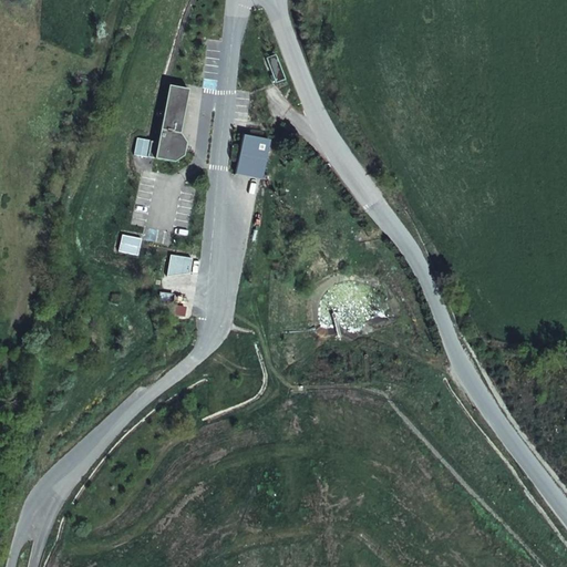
[(275,53),(266,58),(271,74),(269,75),(271,81),(274,80),(275,82),(284,79),(275,53)]
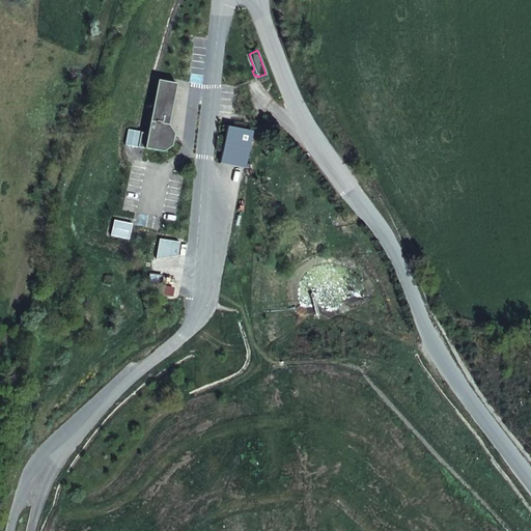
[(176,83),(158,79),(147,133),(141,132),(138,146),(162,151),(171,145),(173,133),(166,131),(176,83)]
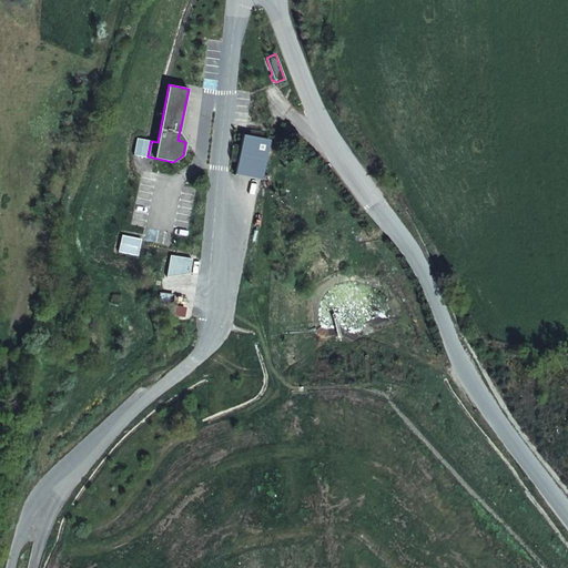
[(269,140),(243,134),(235,174),(234,174),(234,175),(236,175),(236,174),(262,179),(263,172),(266,153),(266,152),(269,144),(269,140)]
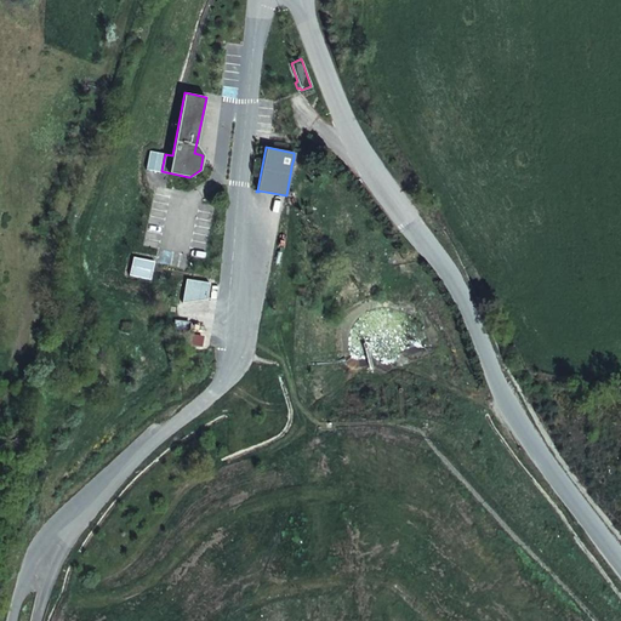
[(147,169),(161,171),(165,154),(151,151),(147,169)]
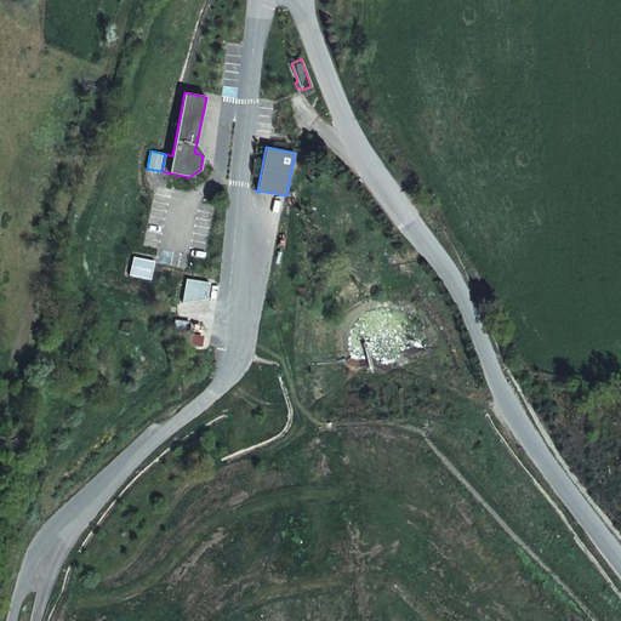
[(301,169),(291,167),(288,188),(297,189),(301,169)]
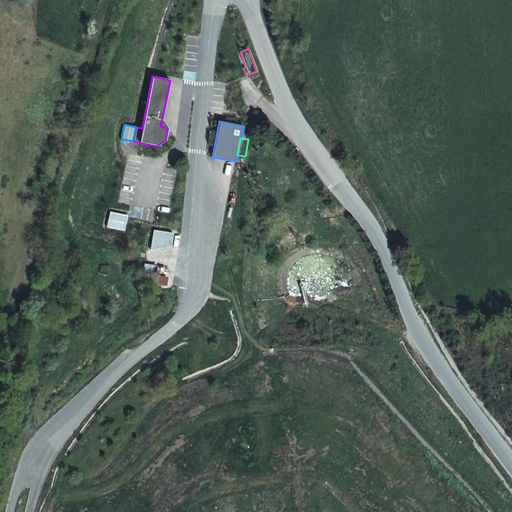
[(124,231),(128,215),(110,211),(106,227),(124,231)]
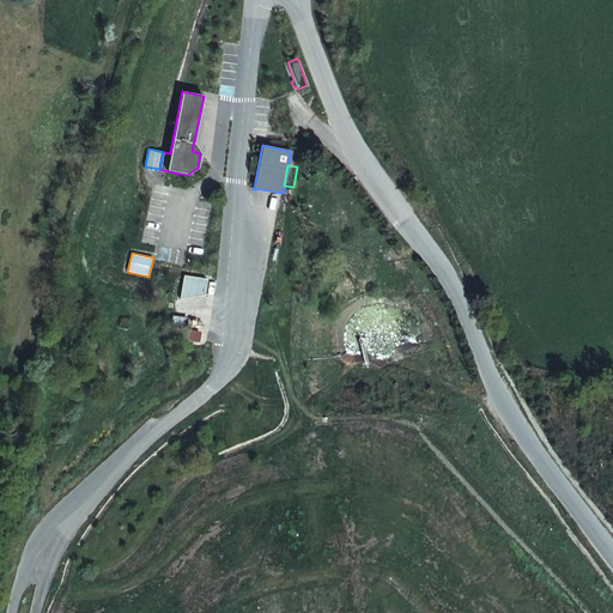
[(184,277),(182,287),(212,292),(213,281),(184,277)]
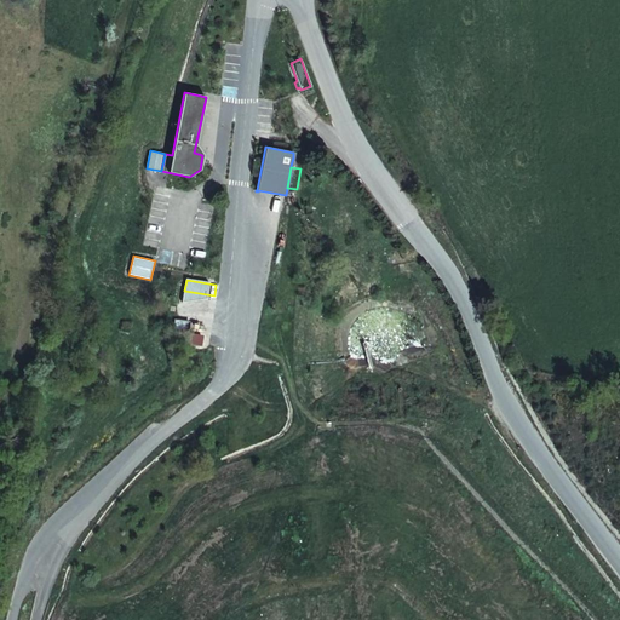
[(193,333),(189,344),(200,348),(204,337),(193,333)]
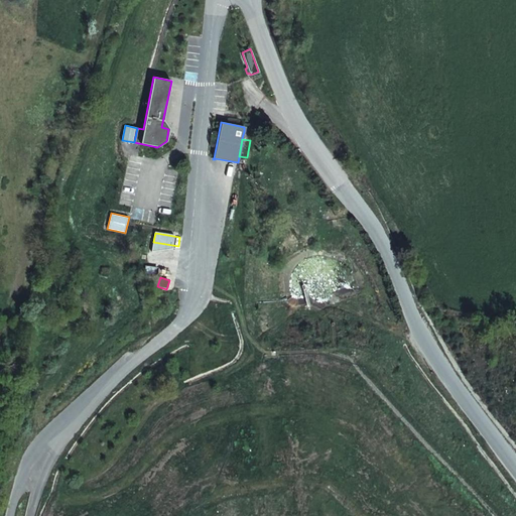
All buildings are outlined.
